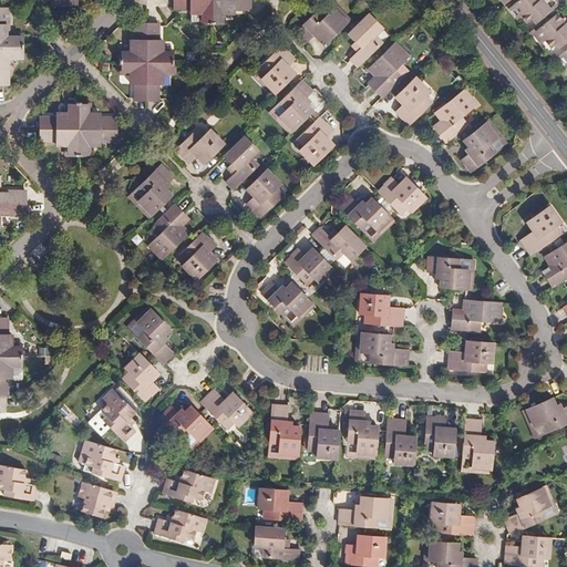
[(175,0),(175,7),(193,8),(202,8),(202,12),(202,23),(225,23),(225,13),(225,9),(236,9),(253,9),(253,0),(175,0)]
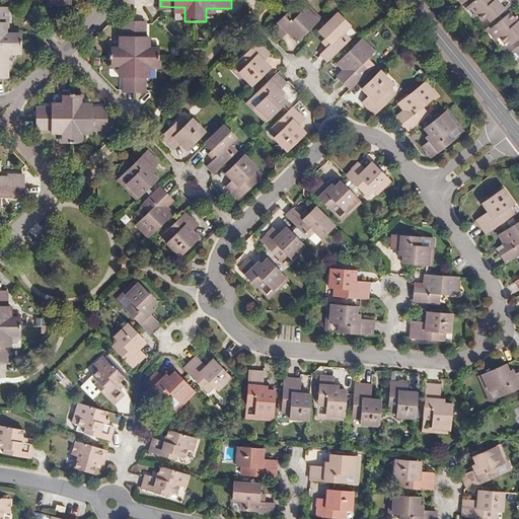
[(304,8),(317,21),(320,17),(302,0),(298,0),(291,7),(298,14),(304,8)]
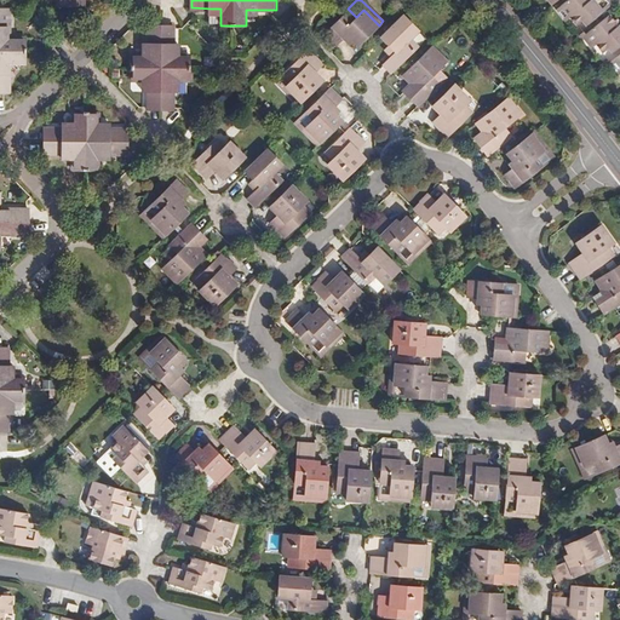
[(606,0),(557,0),(554,4),(563,15),(567,12),(574,19),(580,16),(584,19),(606,0)]
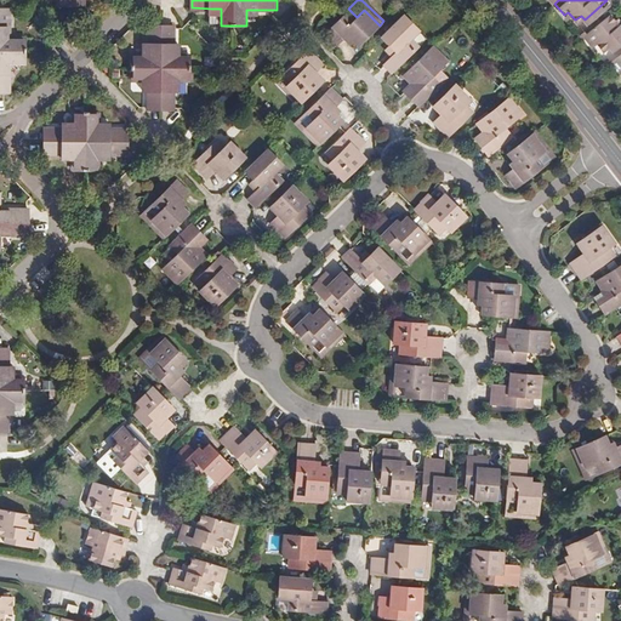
[(0,92),(10,92),(11,62),(28,62),(28,49),(27,38),(11,38),(10,7),(0,7),(0,92)]
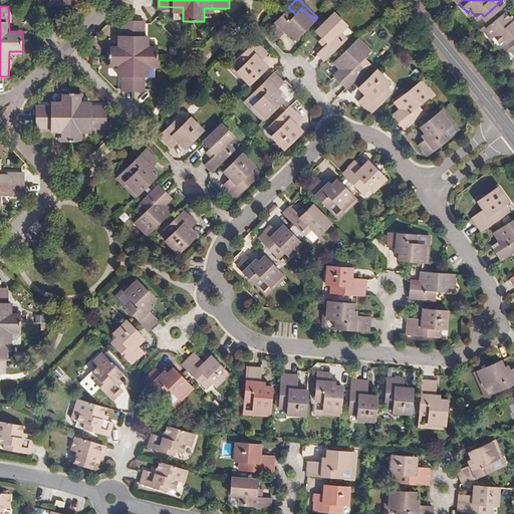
[(296,37),(314,21),(301,8),(295,14),(288,7),(268,27),(277,37),(284,31),(286,28),(290,31),(296,37)]
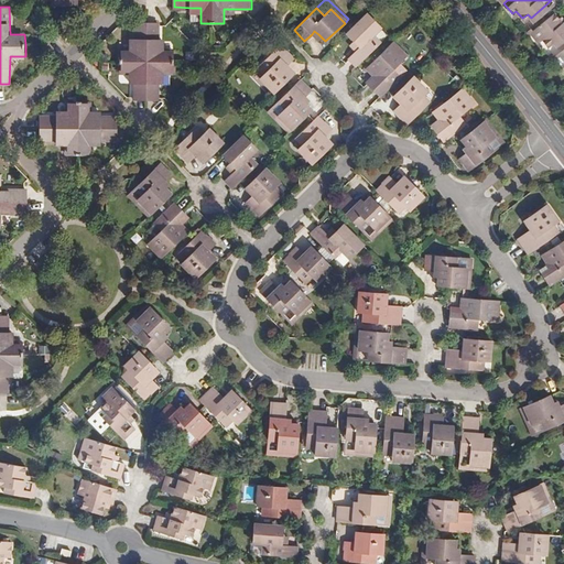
[(563,36),(563,17),(562,19),(559,15),(553,9),(529,29),(538,40),(541,36),(548,44),(553,40),(556,44),(563,36)]
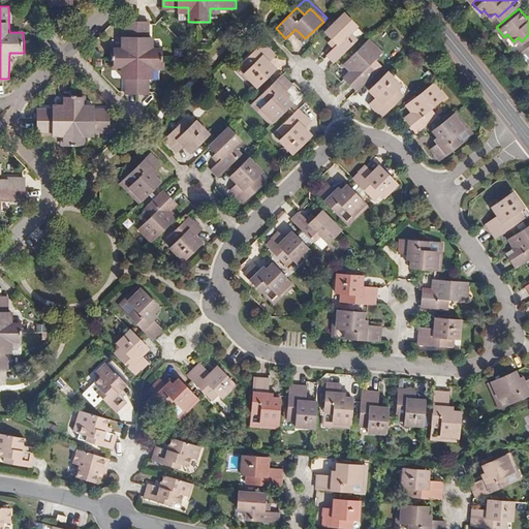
[(328,53),(335,60),(346,49),(356,39),(350,33),(356,26),(344,12),(324,31),(331,37),(337,44),(333,49),(328,53)]
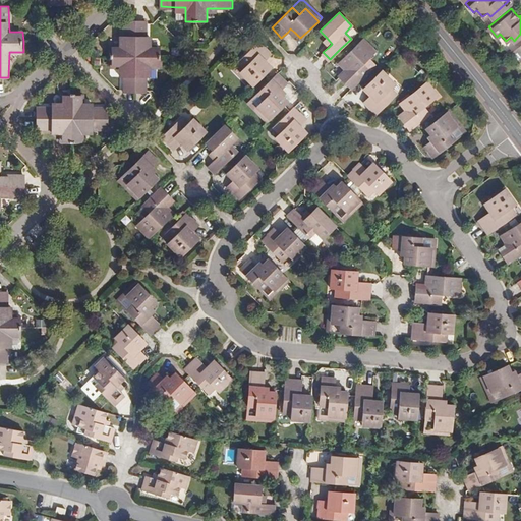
[(124,66),(125,76),(125,91),(147,92),(147,76),(147,66),(151,66),(160,67),(160,45),(152,45),(147,45),(147,36),(147,19),(125,19),(125,35),(125,45),(121,45),(111,45),(111,66),(120,66),(124,66)]
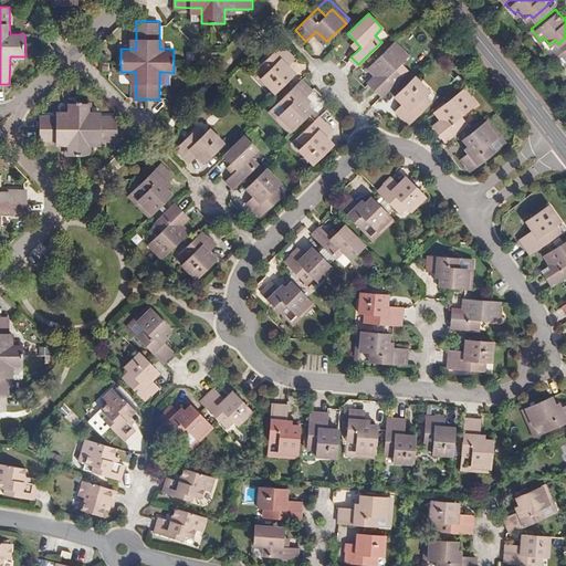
[(349,44),(356,52),(360,48),(354,40),(349,44)]
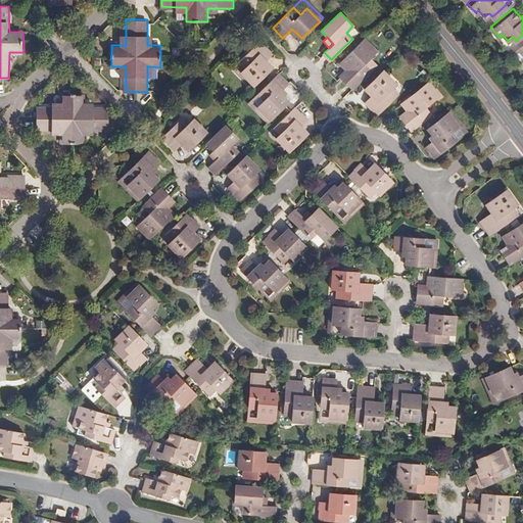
[(377,52),(365,39),(348,54),(341,62),(347,69),(351,73),(343,80),(352,89),(362,81),(371,72),(365,64),(377,52)]
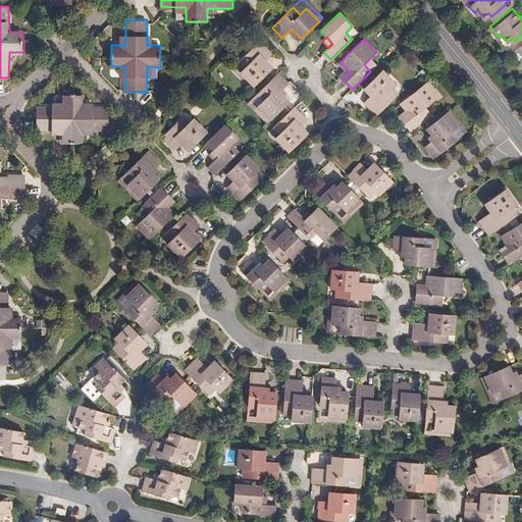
[(245,75),(253,85),(266,72),(268,69),(264,65),(268,60),(265,58),(270,53),(259,41),(239,61),(244,66),(249,71),(245,75)]
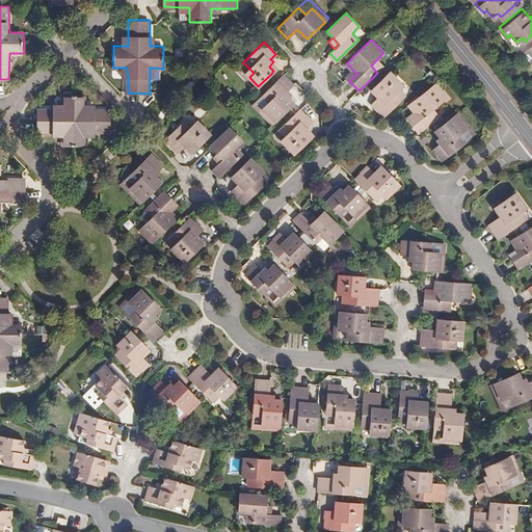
[(269,67),(273,71),(277,67),(273,61),(269,67)]
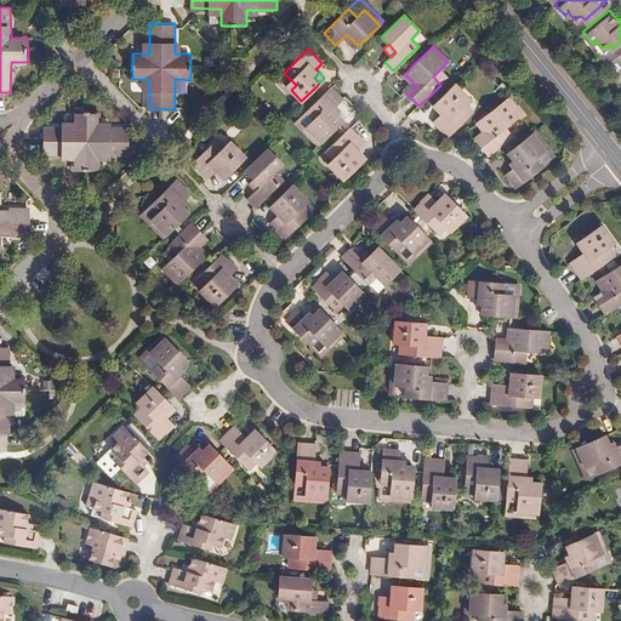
[(285,84),(291,90),(296,85),(290,79),(285,84)]
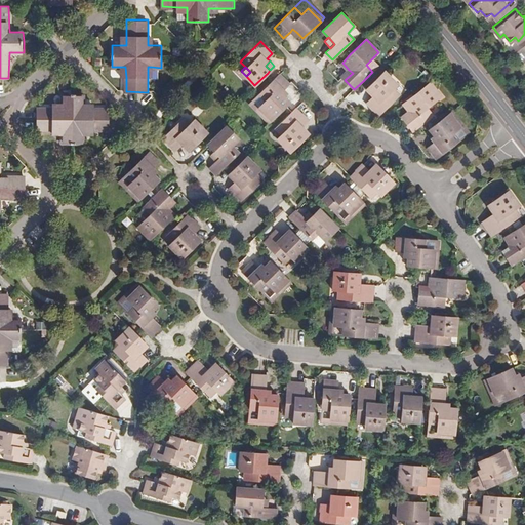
[(341,76),(345,80),(353,73),(349,70),(341,76)]
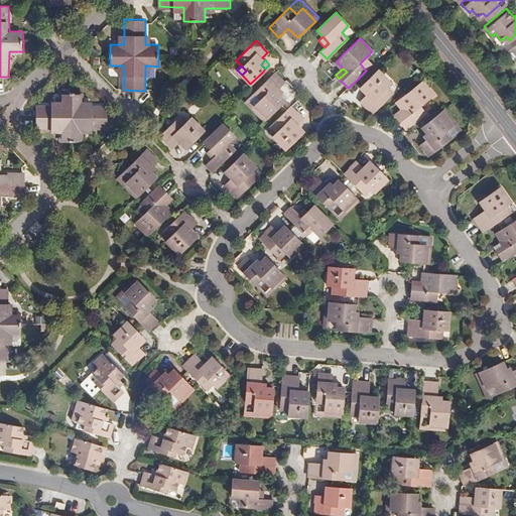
[(375,113),(380,108),(395,93),(388,86),(384,80),(387,77),(388,77),(380,69),(365,84),(369,88),(365,91),(368,95),(364,100),(375,113)]
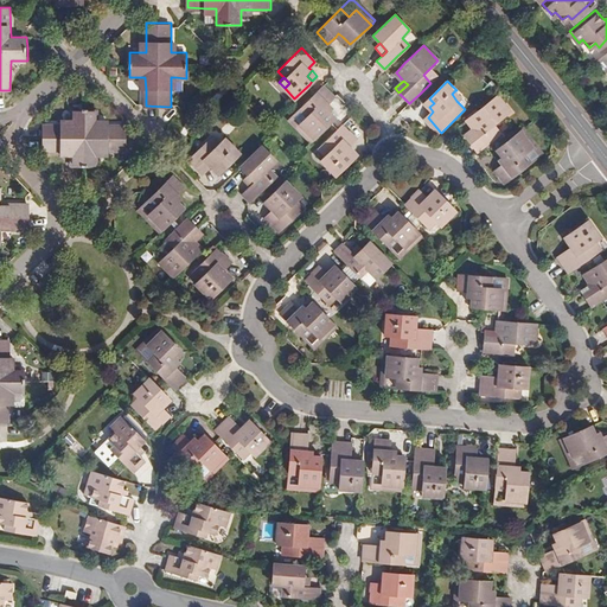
[(334,95),(325,83),(317,91),(315,91),(300,106),(307,113),(300,121),(314,136),(331,120),(336,115),(330,110),(324,103),(326,100),(328,102),(334,95)]
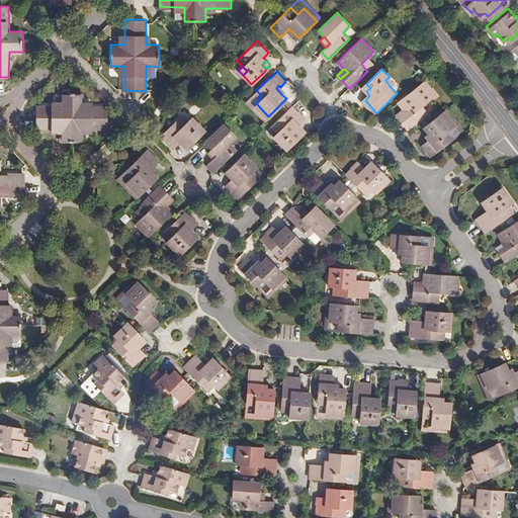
[(394,82),(389,77),(385,80),(390,86),(394,82)]
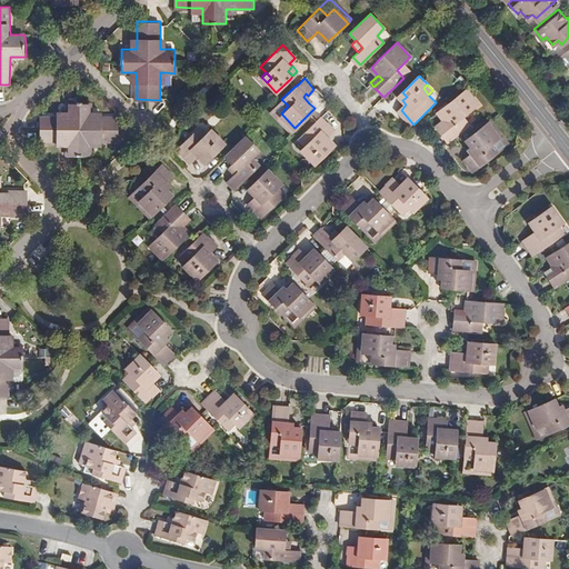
[(480,105),(468,89),(440,111),(447,120),(450,123),(443,129),(451,139),(457,135),(470,125),(465,118),(480,105)]
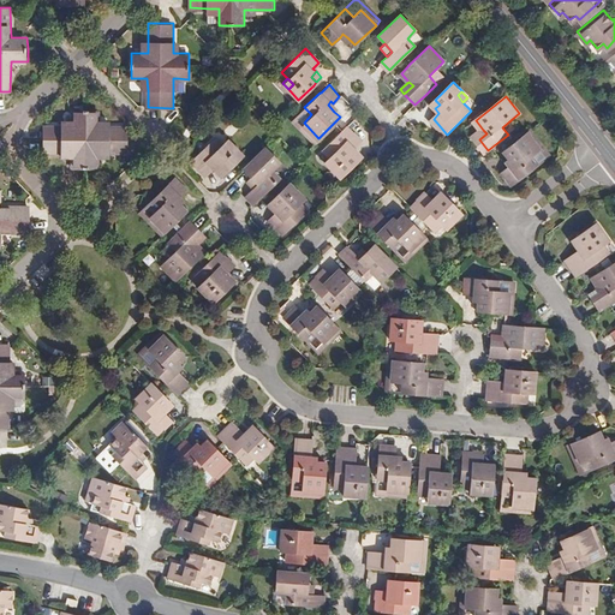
[(338,108),(333,103),(330,101),(328,105),(334,112),(338,108)]
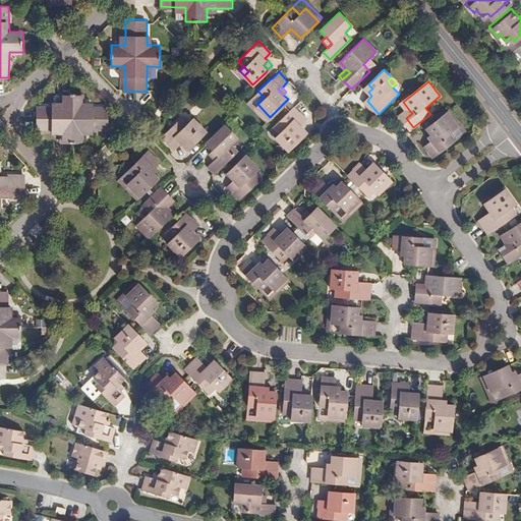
[(264,97),(257,91),(247,101),(266,121),(270,117),(257,104),(264,97)]
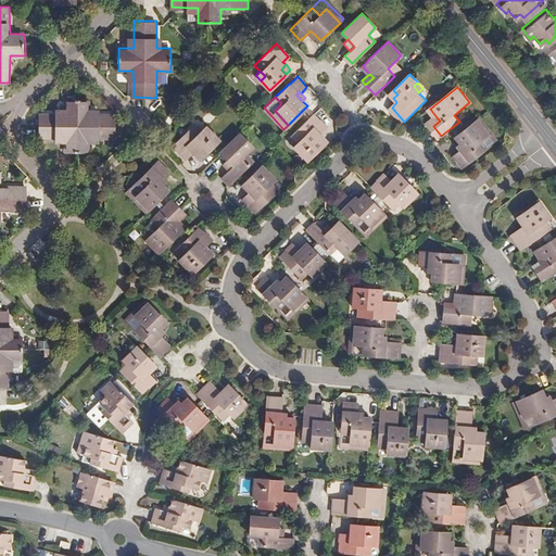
[(99,114),(89,114),(88,109),(88,98),(65,98),(65,109),(65,114),(55,114),(38,114),(38,137),(54,137),(65,137),(65,141),(65,152),(89,152),(89,141),(89,137),(99,137),(115,137),(115,114),(99,114)]
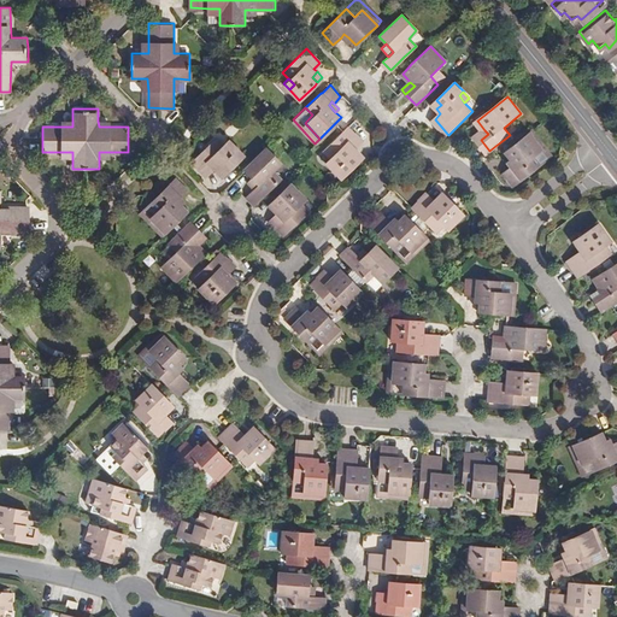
[(229,121),(216,134),(230,148),(235,144),(229,137),(238,129),(229,121)]
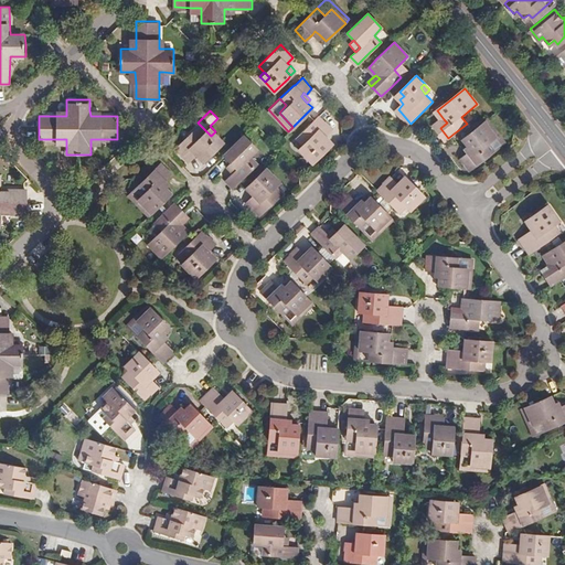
[(330,127),(318,115),(313,118),(295,136),(301,142),(306,148),(301,152),(311,161),(328,145),(323,140),(328,136),(324,134),(330,127)]
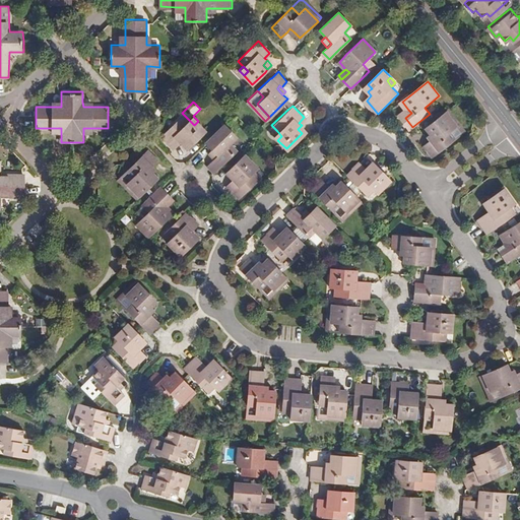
[(449,131),(455,138),(465,130),(449,109),(445,112),(456,125),(449,131)]
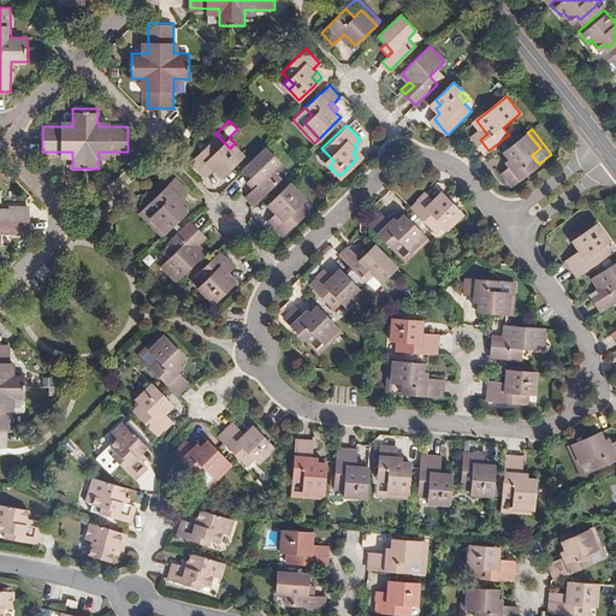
[(527,132),(505,150),(511,159),(508,161),(510,166),(503,172),(513,185),(539,164),(532,155),(540,148),(527,132)]
